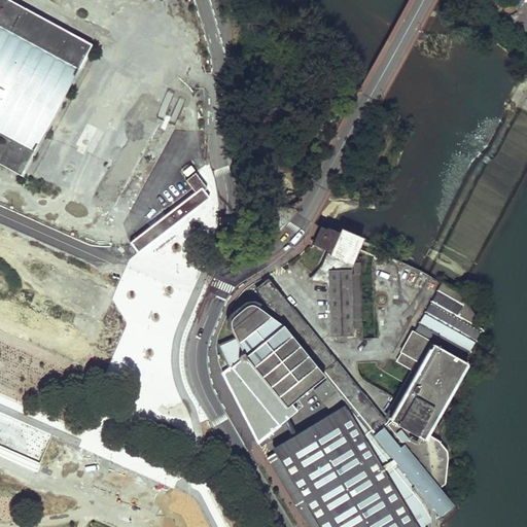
[(5,0),(0,0),(0,161),(25,175),(94,47),(5,0)]
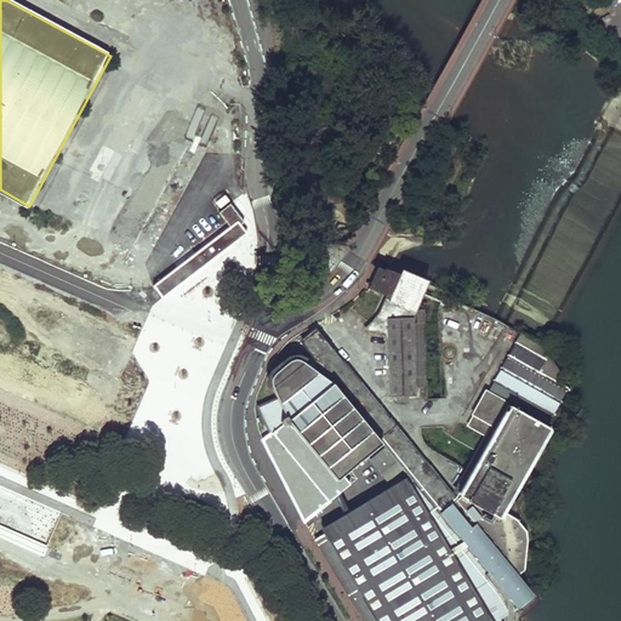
[(227,126),(224,169),(240,169),(241,126),(227,126)]
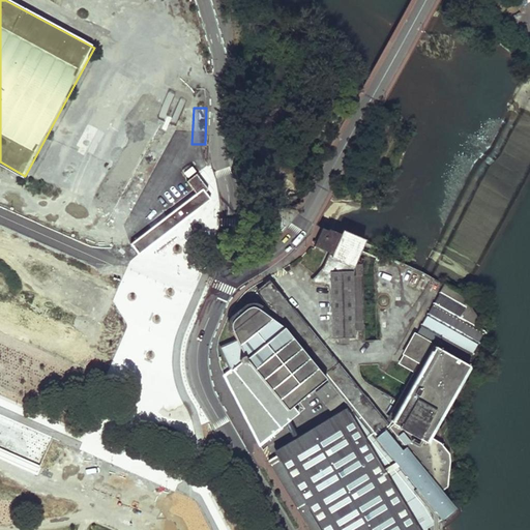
[(202,189),(205,193),(208,189),(197,175),(187,182),(196,195),(202,189)]
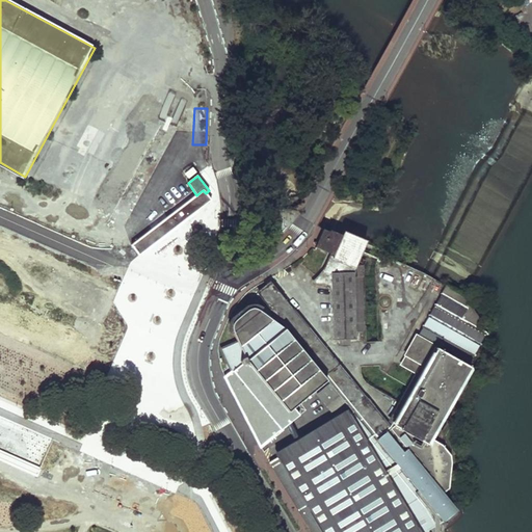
[(132,245),(138,255),(210,200),(206,193),(203,190),(196,195),(132,245)]
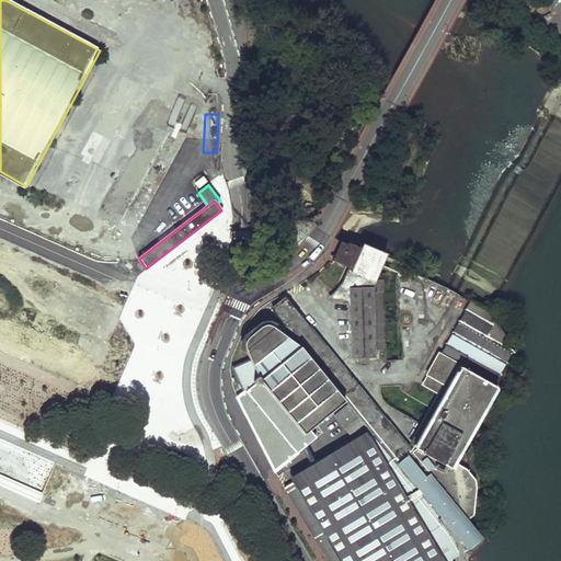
[(348,288),(351,359),(374,357),(374,350),(382,350),(379,287),(385,276),(378,272),(385,256),(361,245),(359,249),(347,242),(346,244),(340,242),(336,250),(332,261),(347,268),(345,274),(346,274),(343,281),(345,281),(343,286),(348,288)]
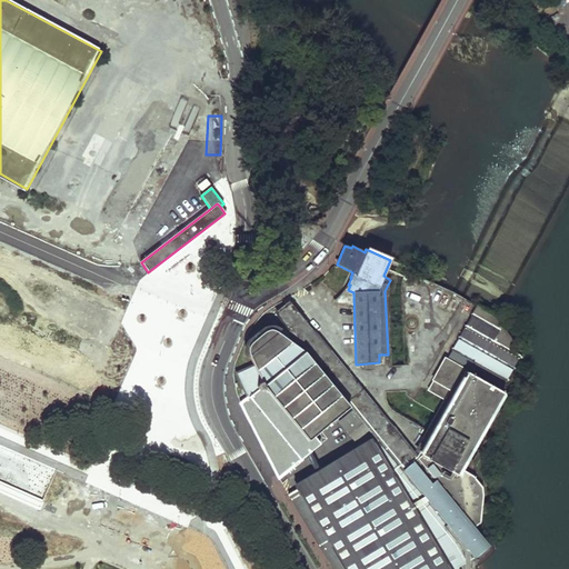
[(460,300),(411,279),(406,293),(453,315),(460,300)]
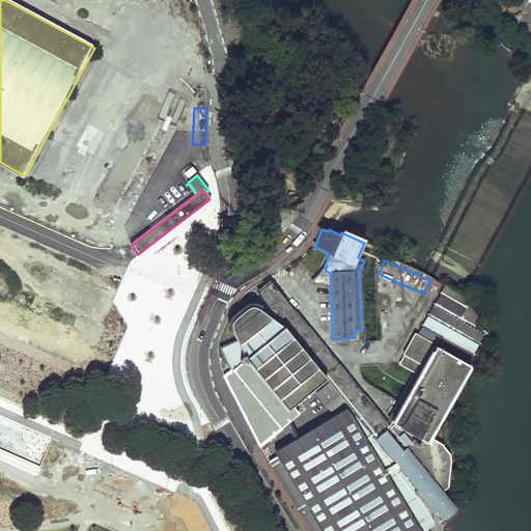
[(270,282),(256,294),(266,305),(284,328),(353,412),(441,522),(454,511),(445,499),(446,498),(389,428),(270,282)]
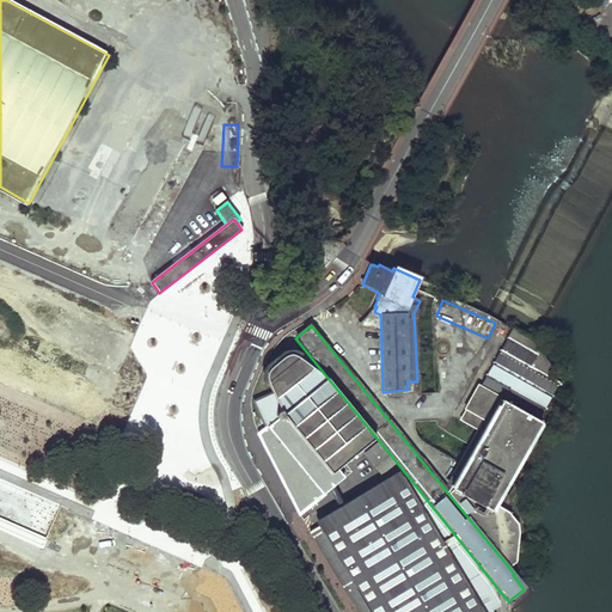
[(448,494),(514,574),(512,564),(515,561),(518,533),(516,526),(507,513),(496,506),(540,426),(539,424),(540,423),(537,421),(560,383),(552,378),(555,373),(536,341),(512,329),(460,421),(477,430),(448,479),(453,482),(451,488),(452,491),(448,494)]
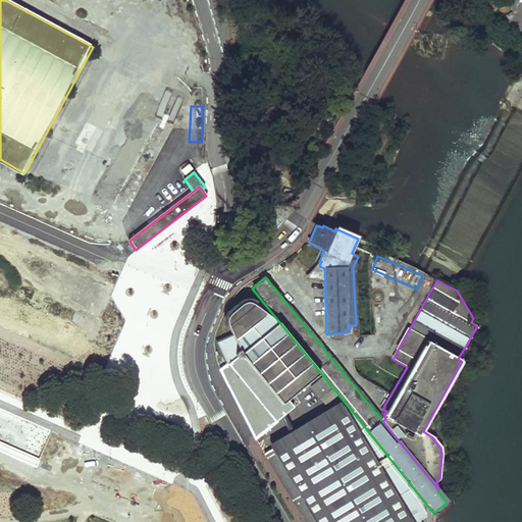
[(220,371),(255,438),(293,408),(288,401),(320,373),(278,323),(279,322),(261,300),(253,307),(249,306),(245,307),(242,307),(232,315),(230,319),(229,322),(229,324),(229,328),(233,336),(218,344),(228,364),(220,371)]
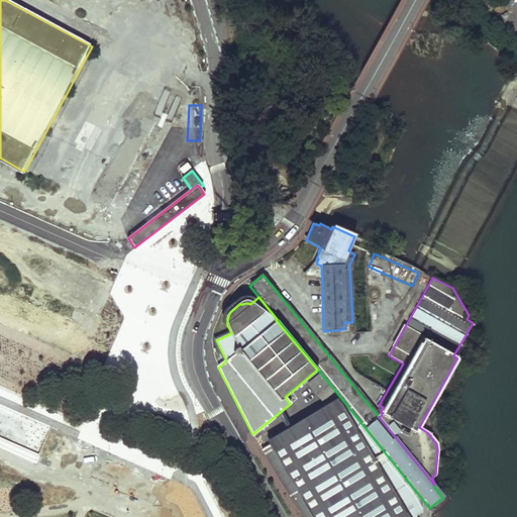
[(307,385),(321,402),(333,392),(319,375),(307,385)]
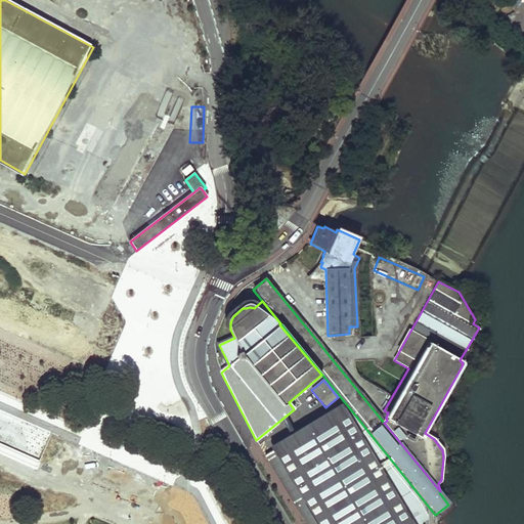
[(168,381),(156,383),(159,398),(171,395),(168,381)]
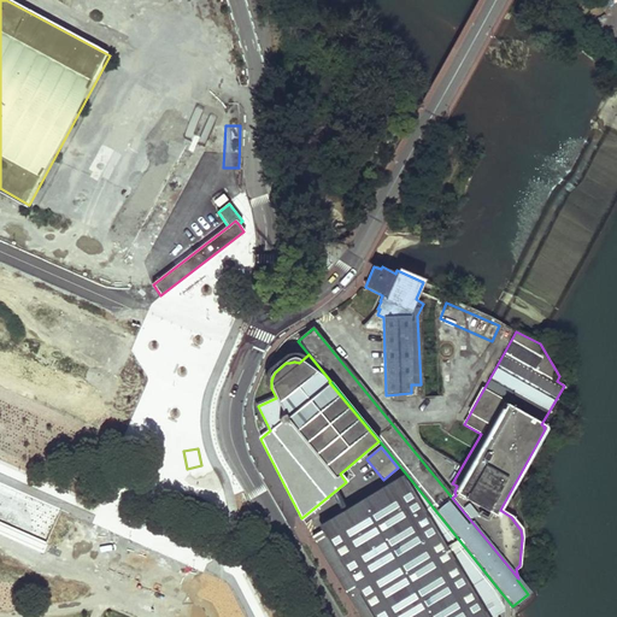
[(318,526),(322,532),(404,481),(401,476),(318,526)]
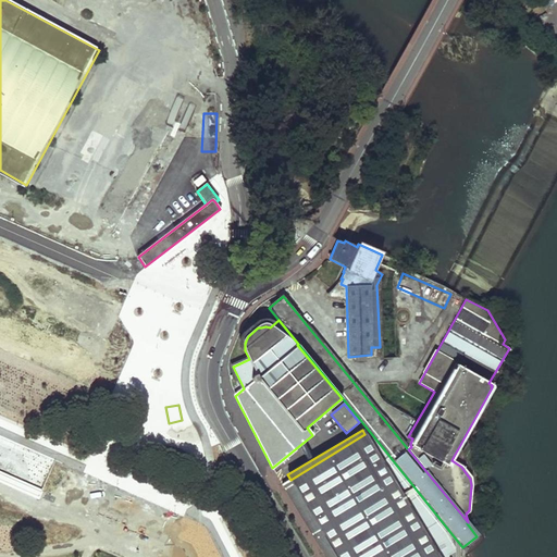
[(291,480),(282,485),(324,556),(447,556),(462,547),(370,432),(364,434),(291,480)]
